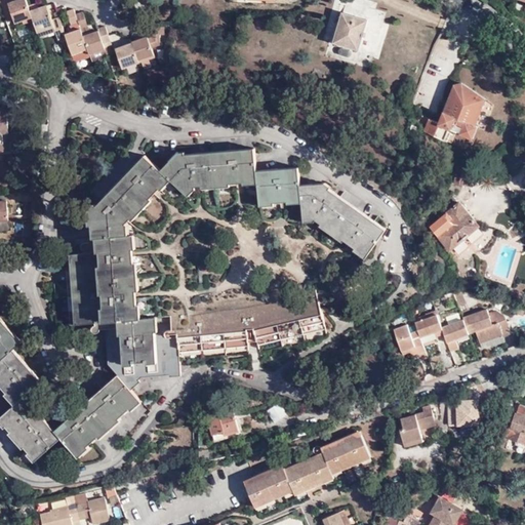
[(30,5),(28,0),(12,0),(10,1),(9,0),(0,0),(7,21),(15,18),(15,22),(24,19),(25,22),(34,19),(32,10),(30,5)]
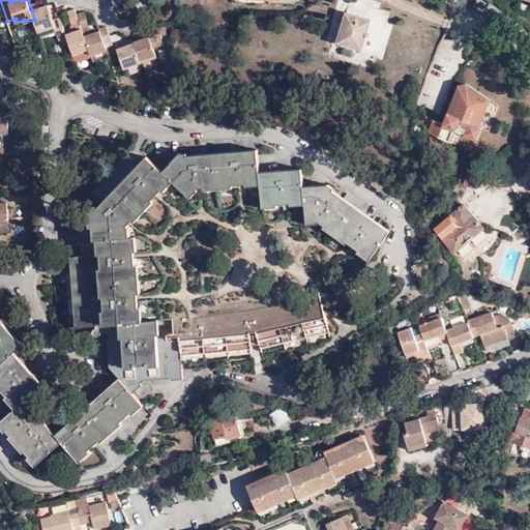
[(39,7),(32,10),(34,20),(38,31),(55,26),(57,30),(60,38),(67,36),(66,34),(60,17),(53,19),(48,5),(39,7)]
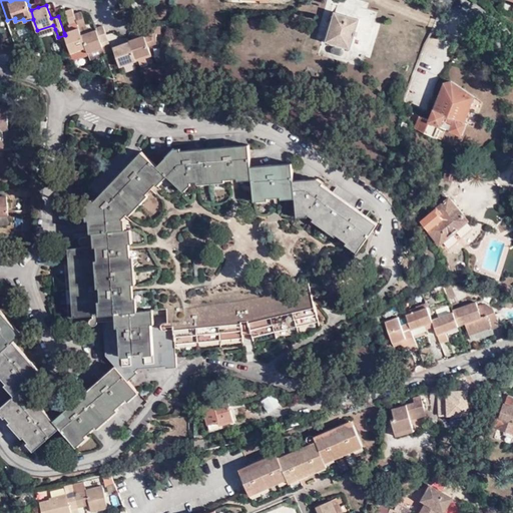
[(72,8),(66,10),(70,23),(77,21),(74,13),(72,8)]
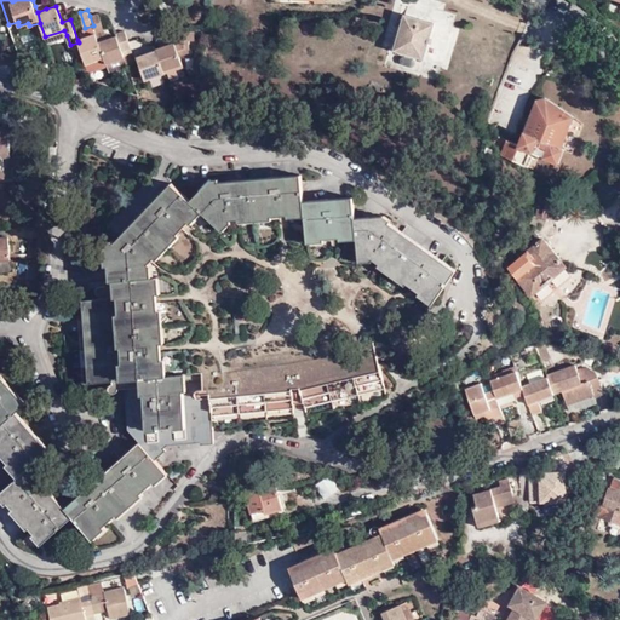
[(98,12),(90,16),(93,26),(96,32),(103,28),(98,12)]
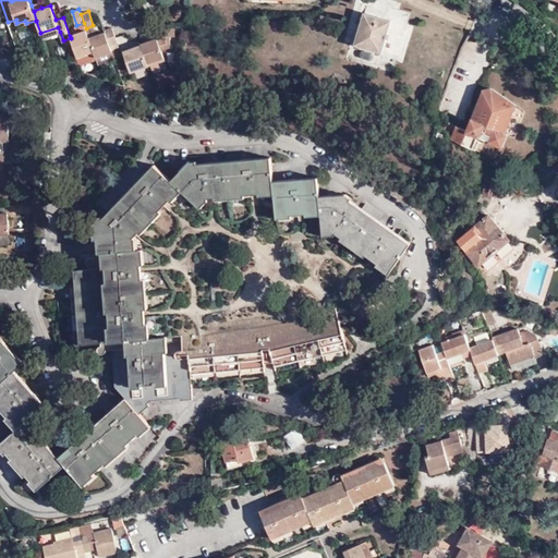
[(391,21),(365,13),(356,43),(356,46),(383,52),(391,21)]
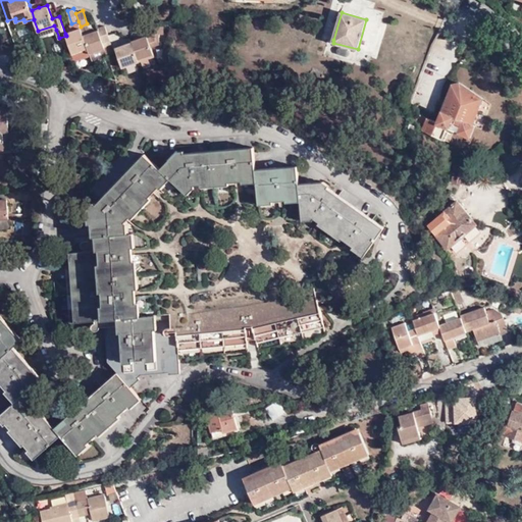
[(371,21),(366,19),(358,49),(363,51),(371,21)]
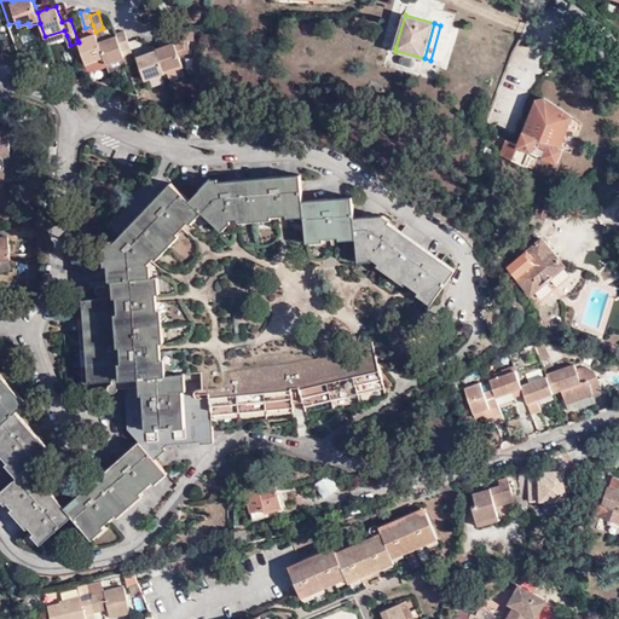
[(104,33),(103,28),(96,32),(96,34),(98,41),(111,36),(109,30),(104,33)]
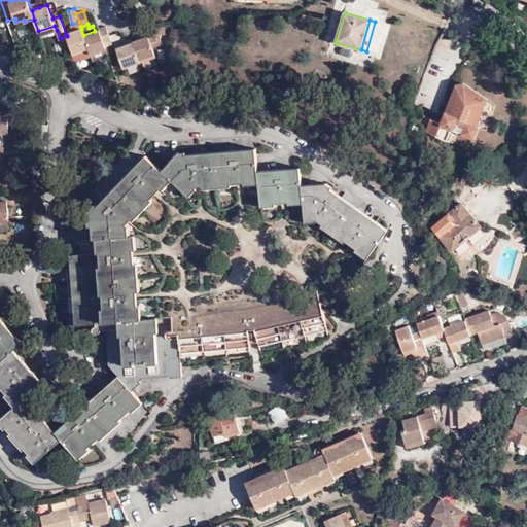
[(166,24),(151,25),(152,32),(167,31),(166,24)]
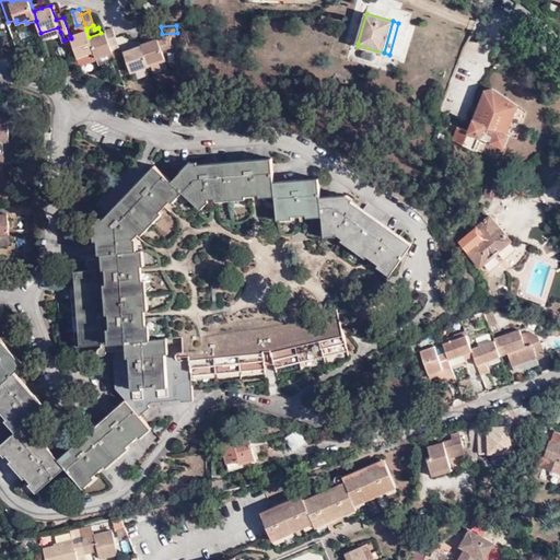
[(120,46),(117,36),(114,26),(105,30),(105,32),(112,49),(120,46)]
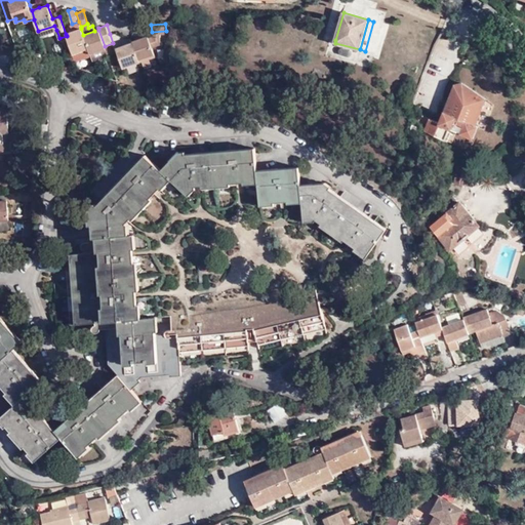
[(54,26),(38,31),(40,35),(56,30),(54,26)]
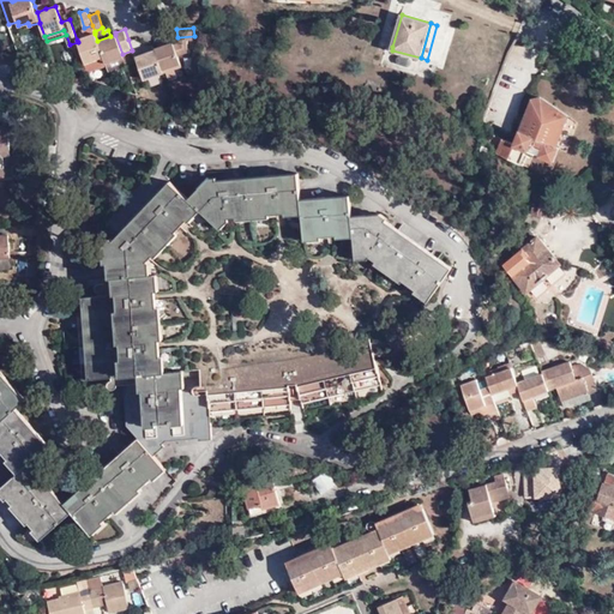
[(95,34),(77,40),(78,42),(85,62),(103,56),(97,41),(95,34)]
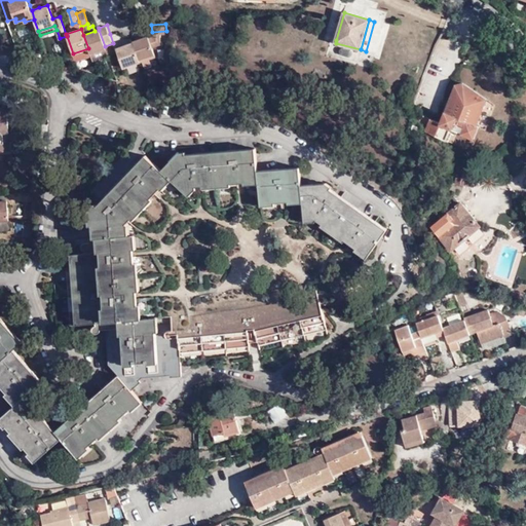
[(95,31),(83,35),(88,48),(89,53),(106,47),(105,46),(99,30),(95,31)]
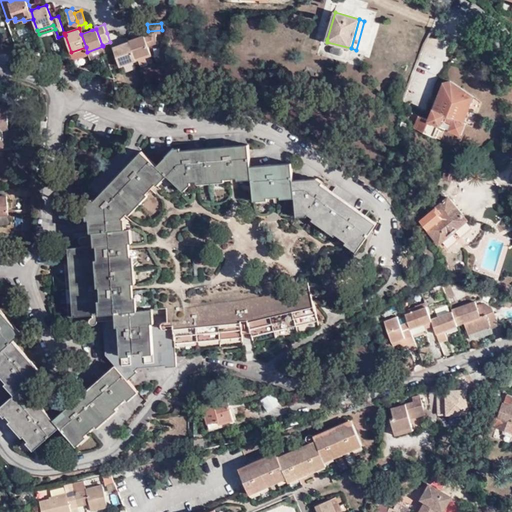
[(145,35),(130,40),(131,42),(138,60),(140,59),(147,57),(155,54),(151,43),(159,41),(158,35),(150,35),(146,36),(145,35)]
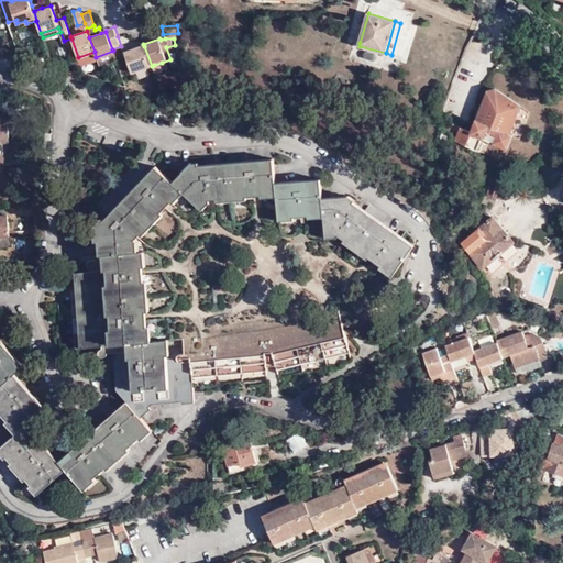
[(152,66),(144,46),(125,52),(133,73),(152,66)]
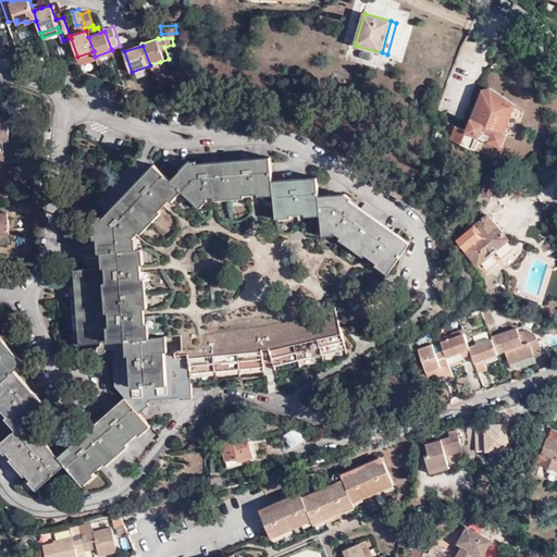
[(97,62),(114,57),(112,50),(95,57),(97,62)]
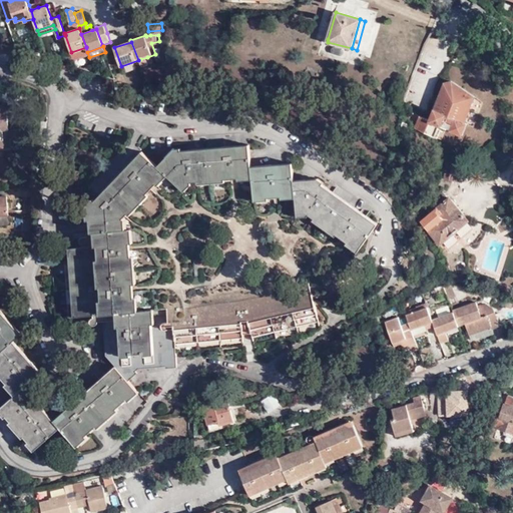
[(429,121),(420,117),(417,125),(416,128),(442,142),(447,129),(463,136),(467,125),(465,123),(470,111),(475,97),(453,82),(444,84),(434,110),(429,121)]
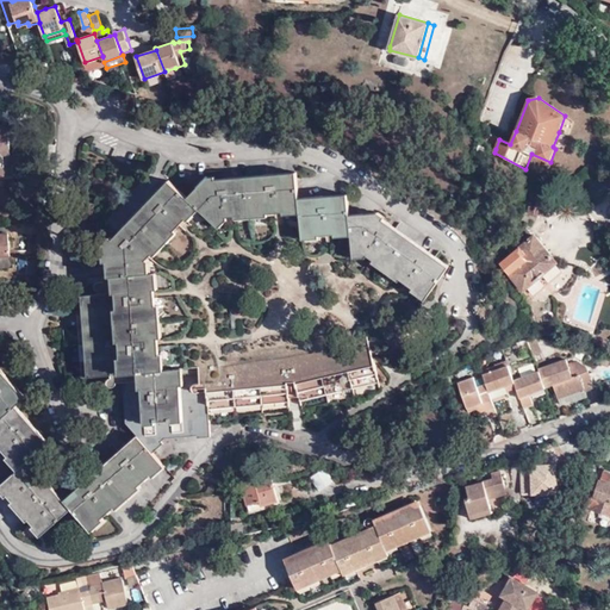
[(0,174),(11,174),(10,163),(8,162),(8,156),(10,156),(7,128),(0,126),(0,174)]
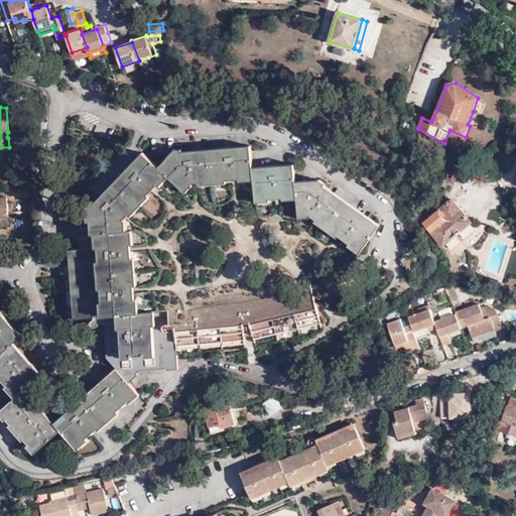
[(419,126),(422,118),(412,113),(408,121),(419,126)]
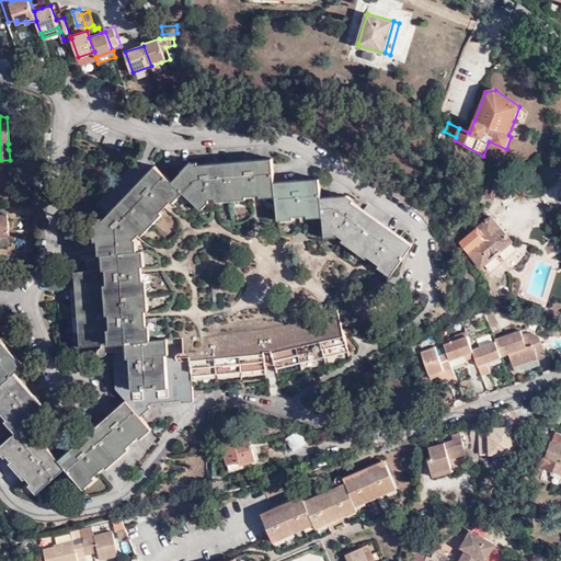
[(192,377),(267,373),(265,332),(148,340),(142,248),(137,248),(136,235),(184,185),(204,204),(212,195),(281,190),(283,216),(298,215),(298,212),(312,210),(313,214),(328,213),(330,233),(342,232),(343,230),(348,235),(347,237),(371,254),(374,252),(385,261),(384,262),(396,271),(418,240),(358,197),(359,195),(353,191),(327,193),(325,174),(281,178),(278,156),(196,160),(178,180),(158,161),(98,221),(100,250),(105,250),(106,266),(77,267),(81,343),(112,342),(115,389),(126,402),(58,460),(25,423),(44,407),(14,371),(23,364),(0,338),(0,409),(18,430),(0,445),(0,446),(38,490),(65,468),(82,488),(149,430),(137,415),(150,403),(194,400),(192,377)]
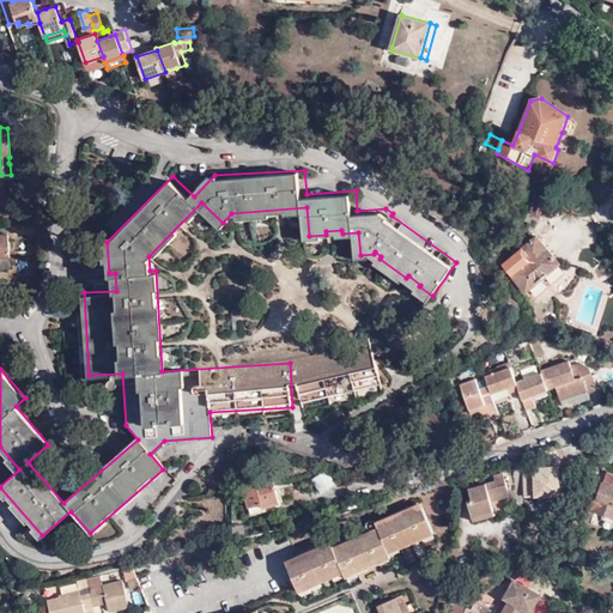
[(37,208),(24,207),(23,220),(36,222),(37,208)]
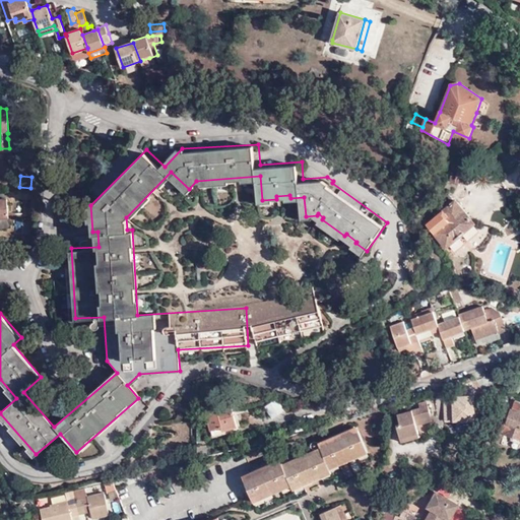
[(437,215),(426,224),(445,247),(474,223),(449,194),(441,202),(442,204),(434,211),(437,215)]
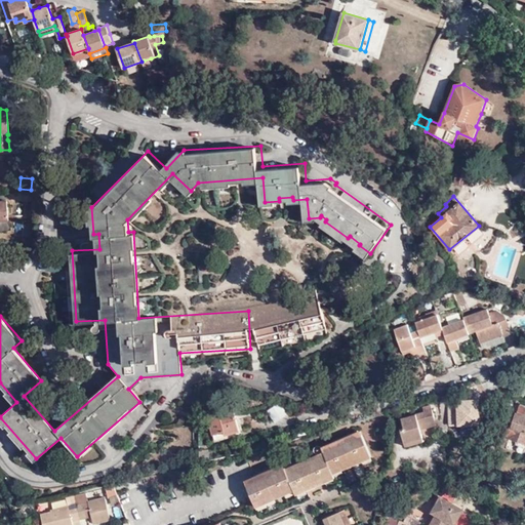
[(0,218),(1,218),(10,217),(9,199),(0,199),(0,218)]
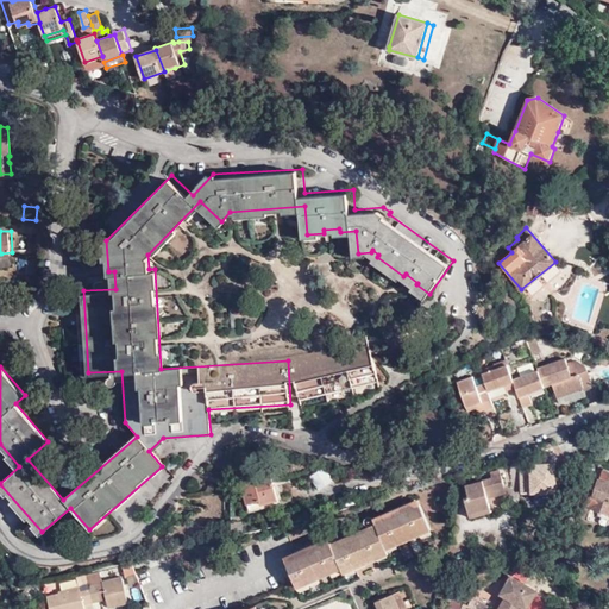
[(539,353),(533,337),(531,337),(525,339),(531,356),(539,353)]
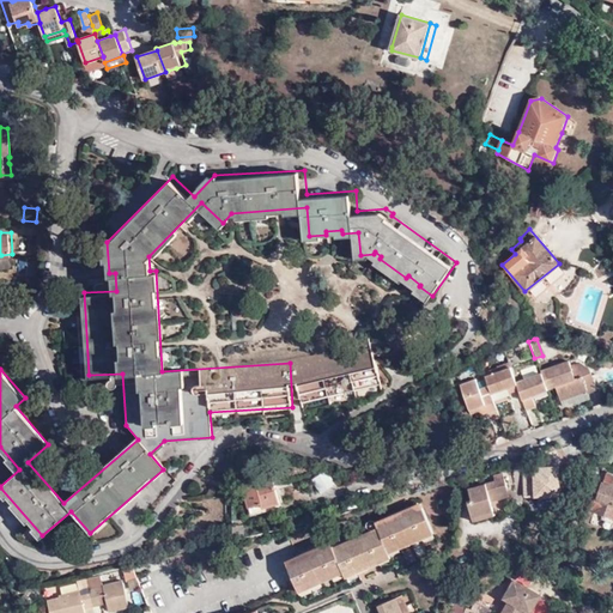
[(374,344),(293,362),(304,405),(384,386),(374,344)]
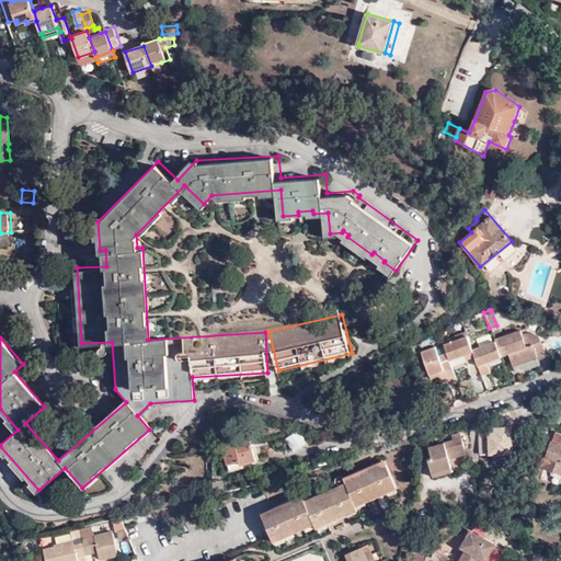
[(268,331),(265,332),(267,373),(278,370),(268,331)]
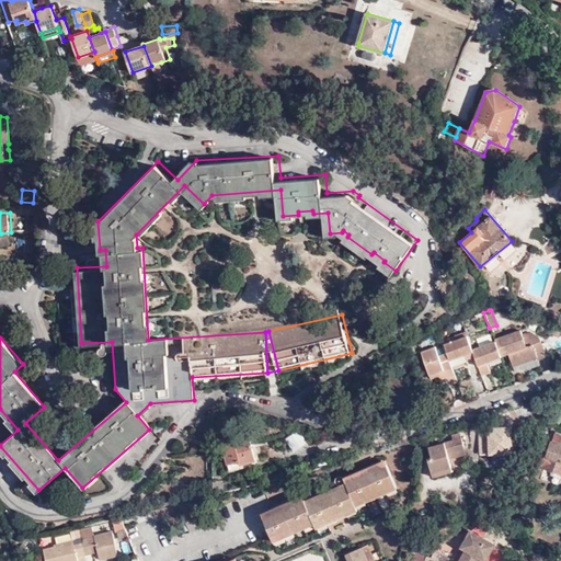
[(494,343),(471,352),(474,357),(481,376),(490,373),(489,368),(487,364),(493,362),(500,358),(500,357),(499,354),(507,352),(508,355),(513,367),(537,358),(538,361),(546,357),(540,342),(526,347),(519,331),(493,341),(494,343)]
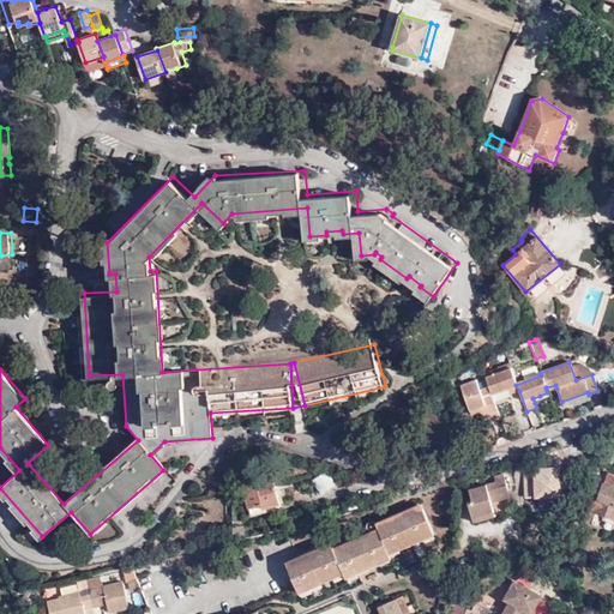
[(519,391),(516,385),(510,367),(485,377),(488,387),(480,390),(476,380),(461,386),(471,415),(481,411),(487,409),(486,407),(495,403),(492,395),(507,390),(510,395),(519,391)]
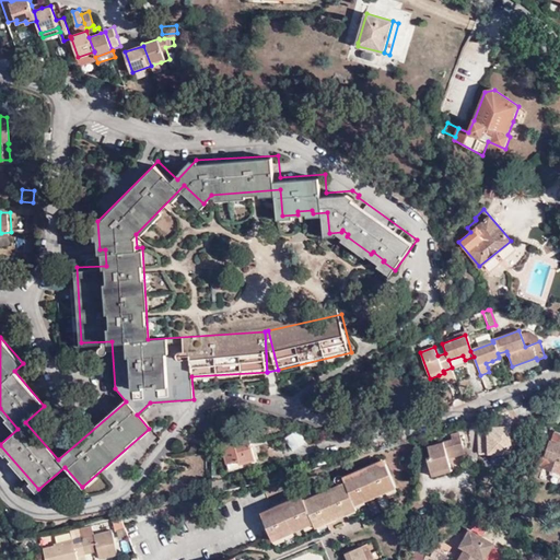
[(537,362),(537,360),(536,358),(512,366),(514,373),(527,368),(527,366),(537,362)]
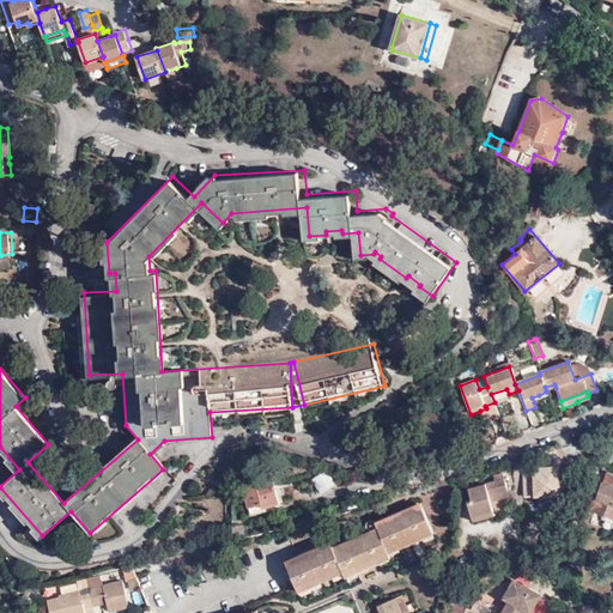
[(497,410),(495,402),(485,406),(486,408),(480,411),(481,414),(487,413),(497,410)]
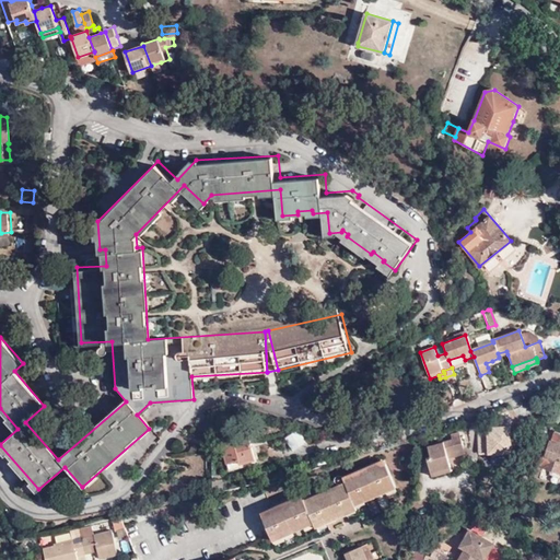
[(457,383),(454,374),(445,377),(448,385),(457,383)]
